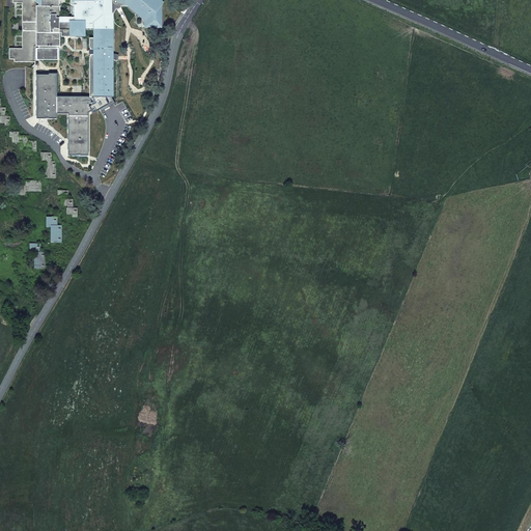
[(96,105),(93,106),(110,134),(128,122),(126,119),(123,120),(111,96),(111,22),(111,14),(113,14),(114,11),(116,9),(120,7),(120,6),(122,6),(126,6),(127,6),(128,5),(144,19),(144,26),(160,26),(160,16),(161,15),(161,12),(160,10),(159,9),(158,9),(163,4),(158,0),(70,0),(71,5),(74,5),(74,18),(58,18),(58,0),(12,0),(14,2),(23,2),(23,48),(9,48),(9,58),(15,58),(15,61),(35,61),(35,59),(36,59),(36,57),(58,57),(58,33),(59,33),(59,30),(63,30),(63,33),(67,33),(67,30),(71,30),(71,33),(83,33),(83,29),(95,29),(95,38),(91,38),(91,49),(89,50),(89,53),(91,54),(90,96),(92,96),(96,105)]
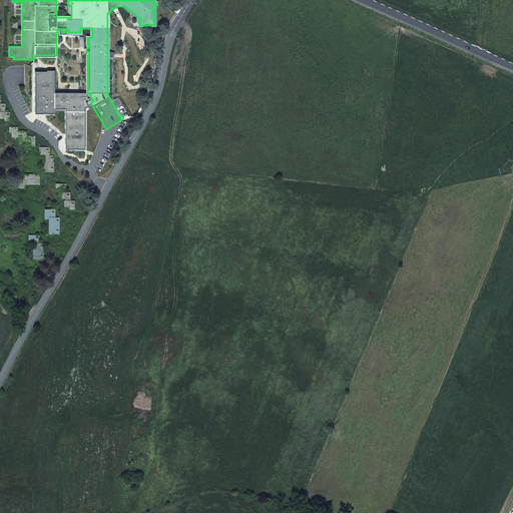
[(19,102),(28,102),(27,85),(23,85),(23,77),(14,77),(14,87),(19,87),(19,102)]
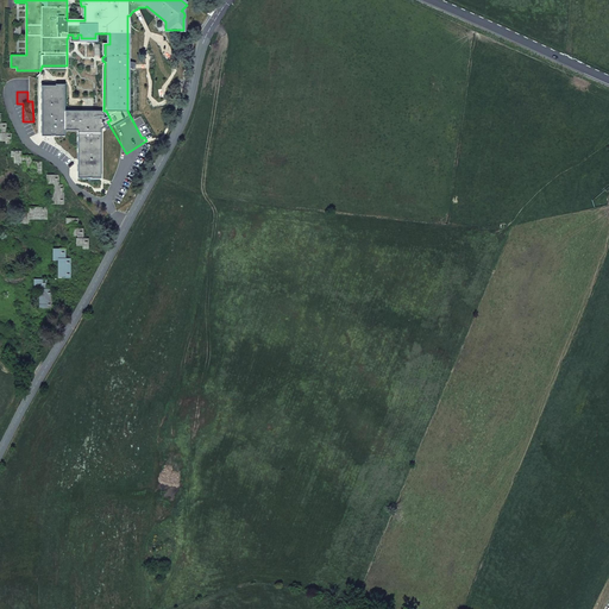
[(6,143),(11,143),(11,133),(5,133),(5,124),(0,123),(0,139),(6,140),(6,143)]
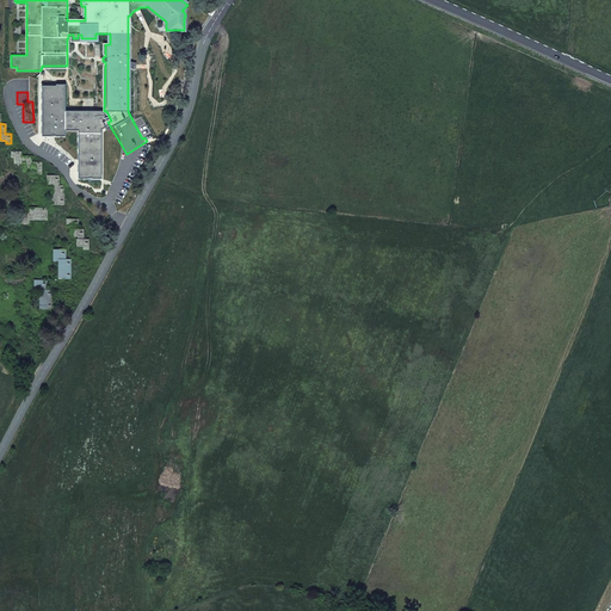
[(62,155),(69,155),(69,144),(59,144),(59,140),(49,139),(49,134),(39,134),(39,140),(42,139),(42,144),(51,144),(51,149),(62,149),(62,155)]
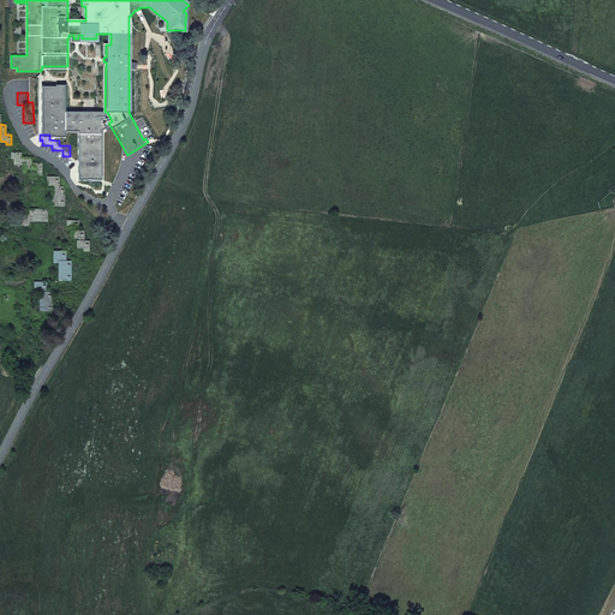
[(35,175),(42,175),(41,165),(31,165),(31,159),(21,159),(21,154),(11,154),(11,159),(15,159),(15,163),(24,163),(24,169),(35,169),(35,175)]
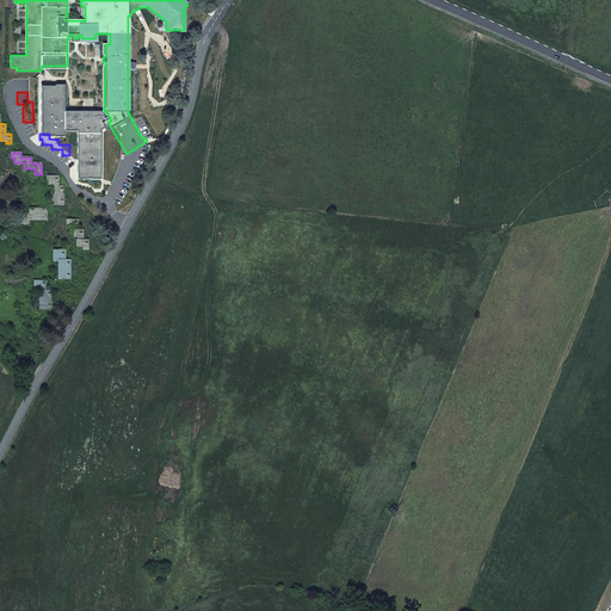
[(92,187),(98,187),(97,178),(92,178),(92,167),(86,168),(86,158),(75,158),(75,165),(81,165),(82,176),(86,176),(86,185),(92,185),(92,187)]
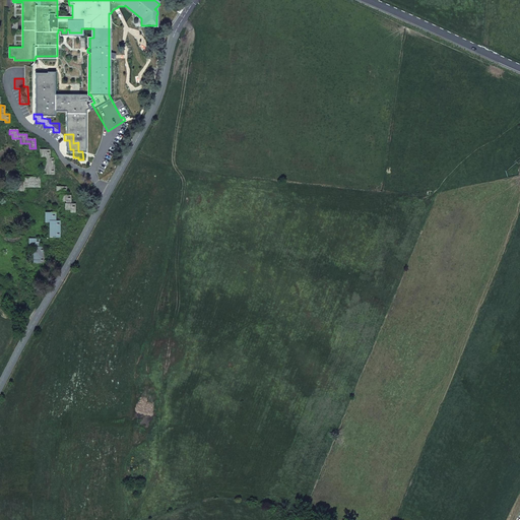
[(45,174),(54,174),(54,157),(49,157),(49,149),(41,149),(41,159),(45,159),(45,174)]
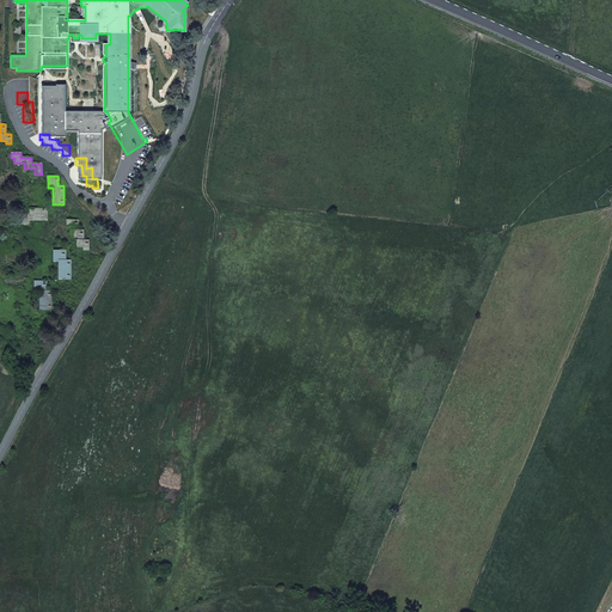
[(5,212),(12,210),(12,201),(2,201),(2,195),(0,195),(0,204),(5,206),(5,212)]
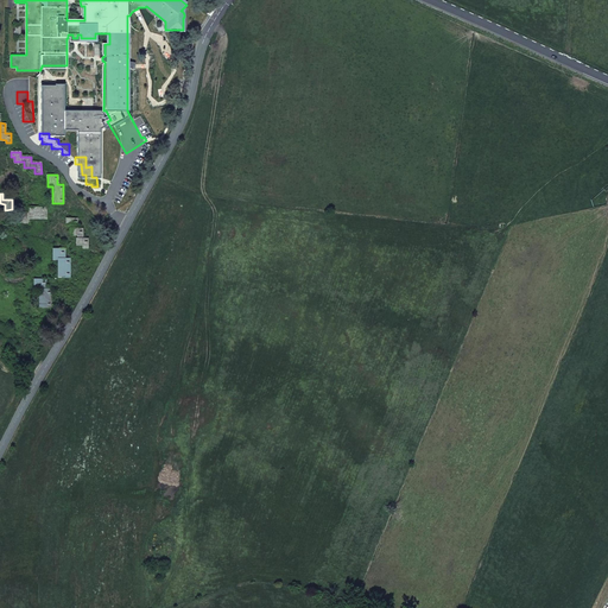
[(18,213),(18,223),(30,223),(30,217),(48,217),(46,208),(29,208),(29,211),(18,213)]
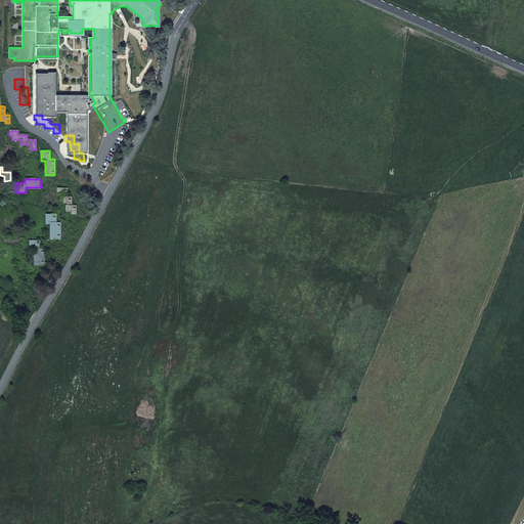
[(71,214),(75,214),(76,205),(71,205),(71,197),(67,197),(67,188),(57,188),(57,194),(61,194),(61,203),(67,203),(67,212),(71,211),(71,214)]
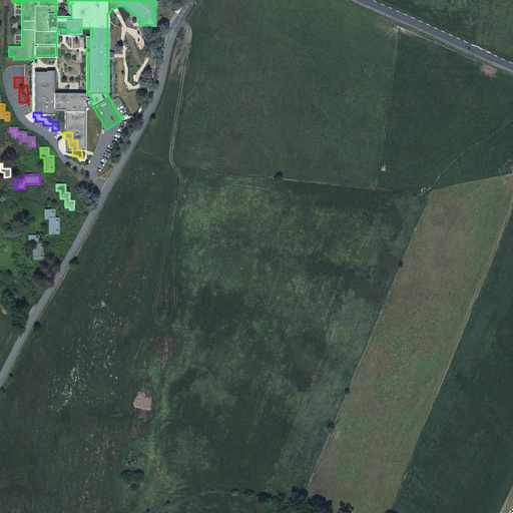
[(50,233),(58,233),(58,217),(54,218),(54,209),(45,209),(45,218),(50,218),(50,233)]
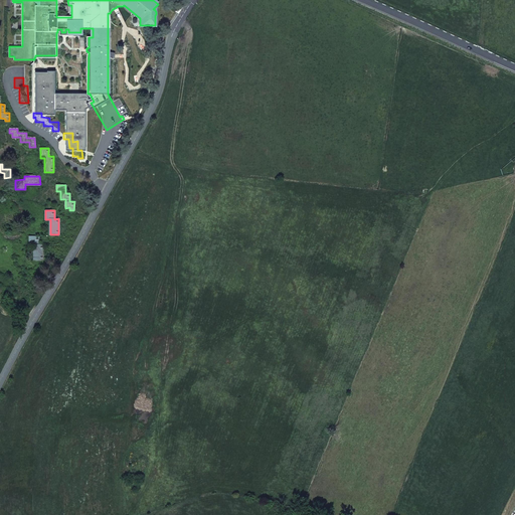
[(34,261),(43,261),(43,244),(38,244),(38,236),(29,236),(30,246),(34,246),(34,261)]
